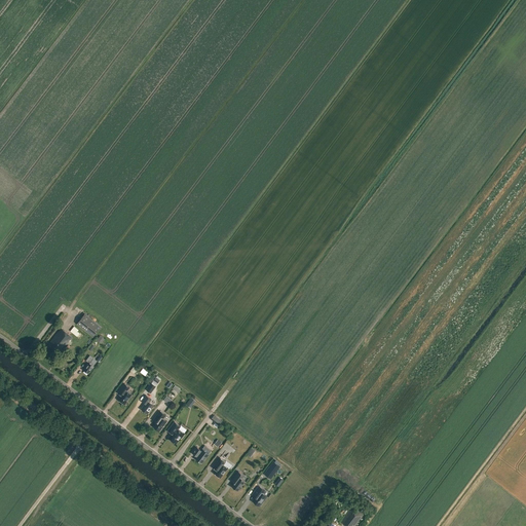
[(76,324),(92,337),(102,326),(84,312),(76,324)]
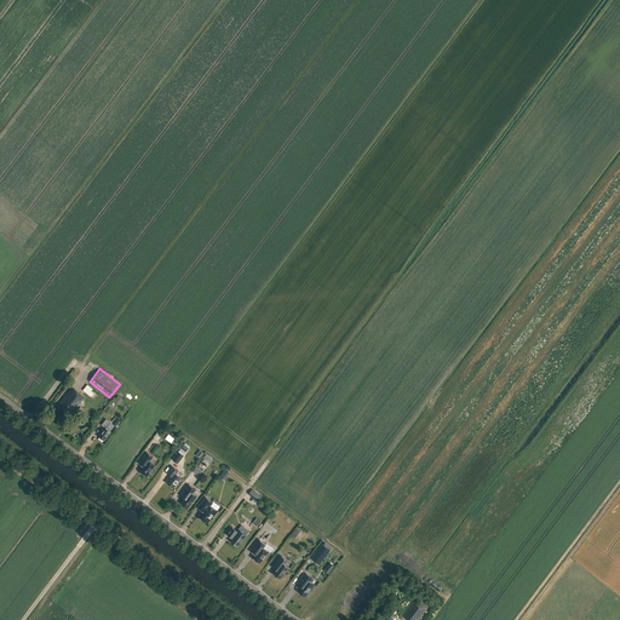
[(84,389),(92,395),(97,390),(89,384),(84,389)]
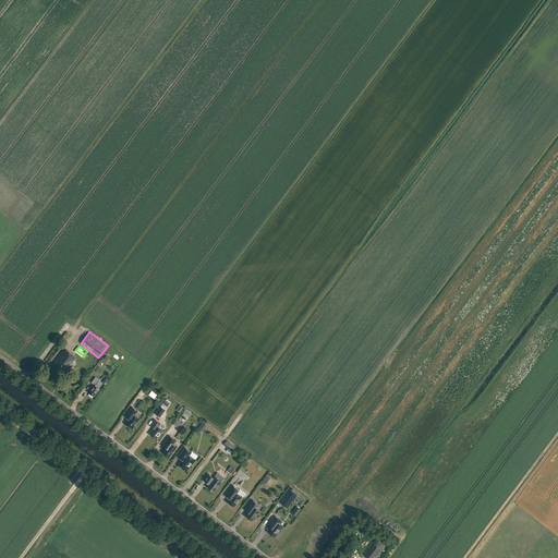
[(51,365),(61,373),(65,368),(67,370),(76,358),(64,348),(51,365)]
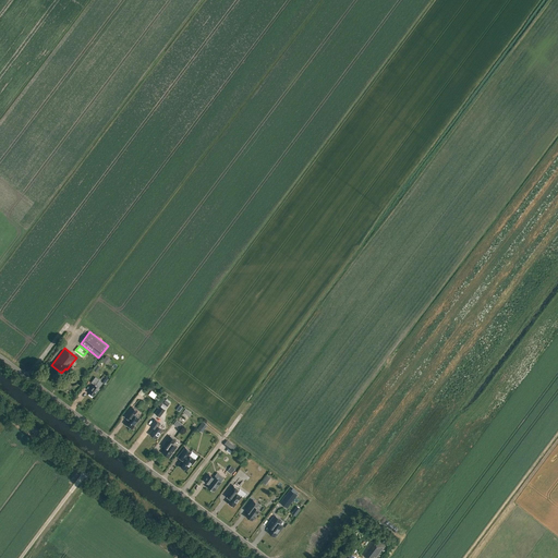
[(92,383),(94,385),(88,391),(94,396),(99,388),(102,383),(95,377),(92,383)]
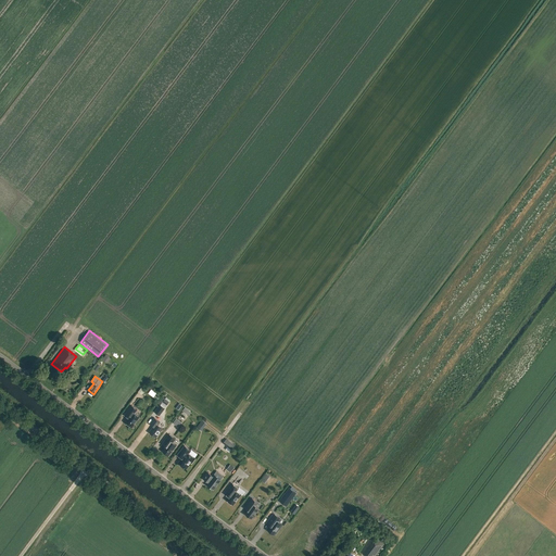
[(153,412),(159,416),(164,408),(163,407),(166,404),(162,401),(153,412)]
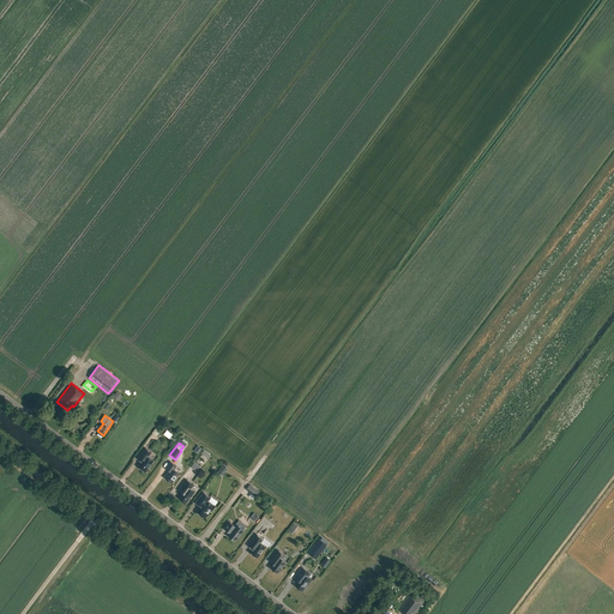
[(145,447),(138,458),(142,461),(138,465),(143,470),(145,473),(148,469),(154,461),(149,456),(151,452),(145,447)]
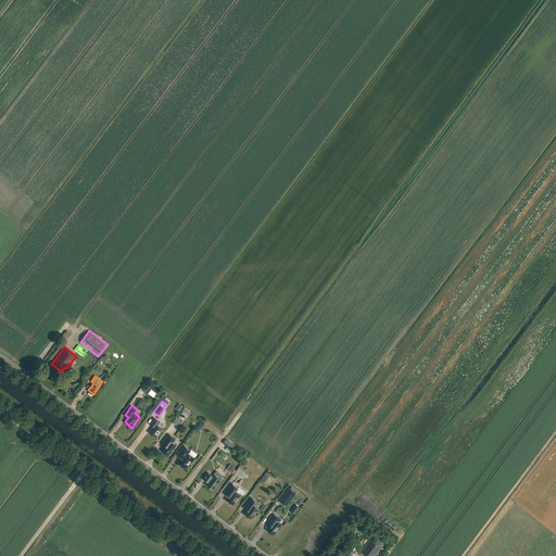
[(158,425),(160,421),(154,417),(150,424),(153,426),(149,432),(155,437),(162,429),(158,425)]
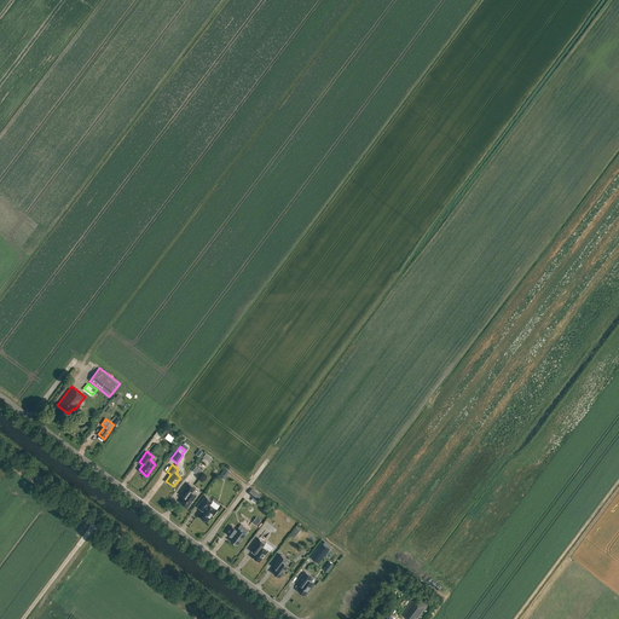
[(225,468),(219,476),(223,479),(229,470),(225,468)]
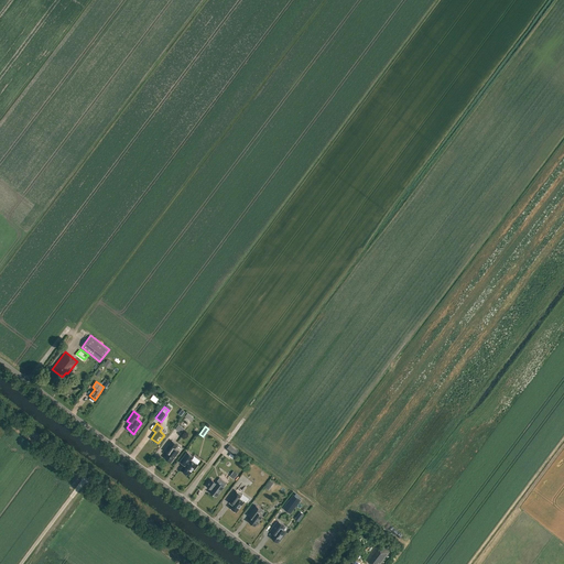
[(171,441),(164,449),(167,453),(164,457),(171,462),(179,452),(175,448),(177,445),(171,441)]
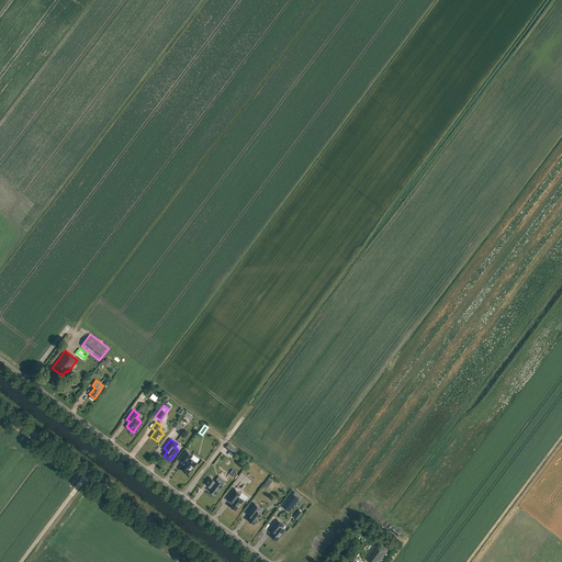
[(182,465),(179,470),(188,476),(192,470),(193,470),(197,465),(190,460),(192,457),(186,451),(178,462),(182,465)]
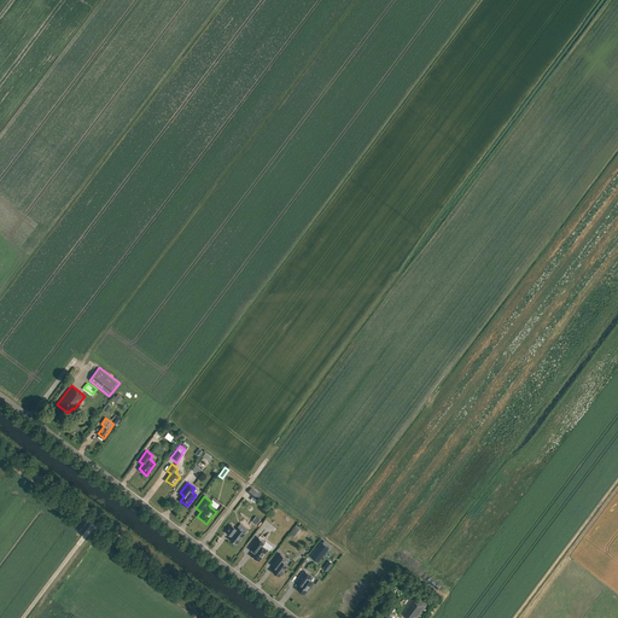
[(231,525),(226,532),(231,536),(229,538),(237,544),(245,534),(238,528),(235,529),(231,525)]
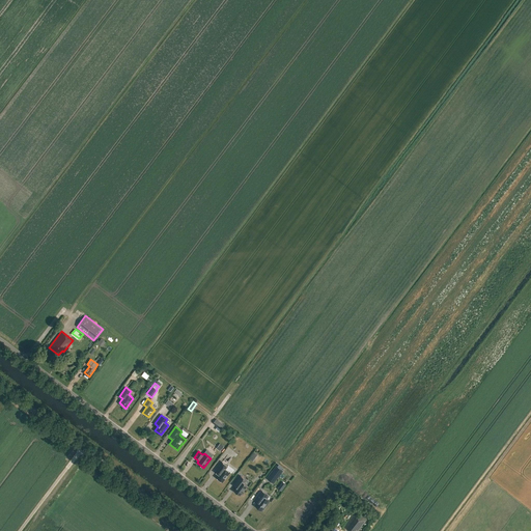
[(216,477),(222,482),(230,472),(225,469),(227,466),(222,462),(218,468),(221,470),(216,477)]
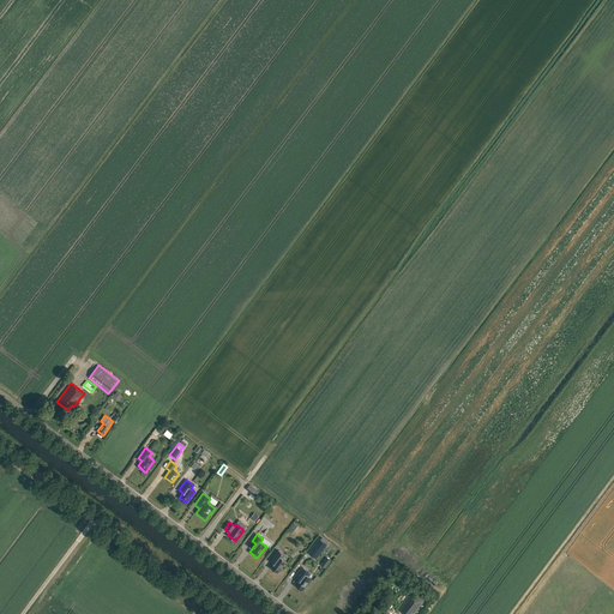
[(319,539),(308,553),(315,559),(326,545),(319,539)]
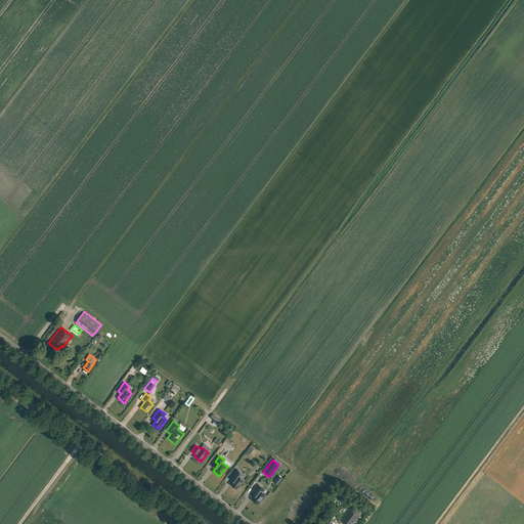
[(237,470),(230,479),(233,481),(230,484),(236,488),(244,479),(241,477),(243,474),(237,470)]
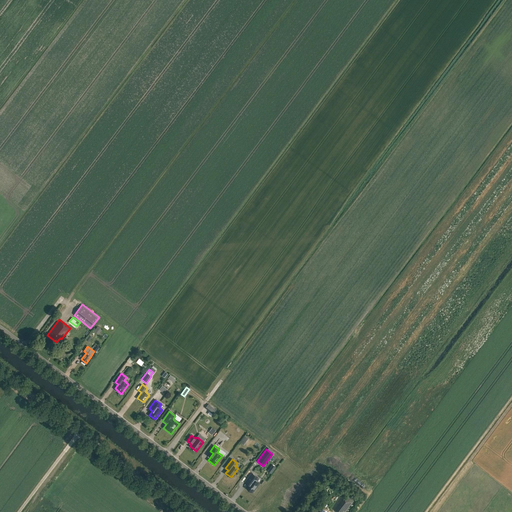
[(245,487),(252,492),(253,491),(253,492),(255,489),(259,483),(256,480),(258,477),(252,473),(245,482),(248,484),(245,487)]
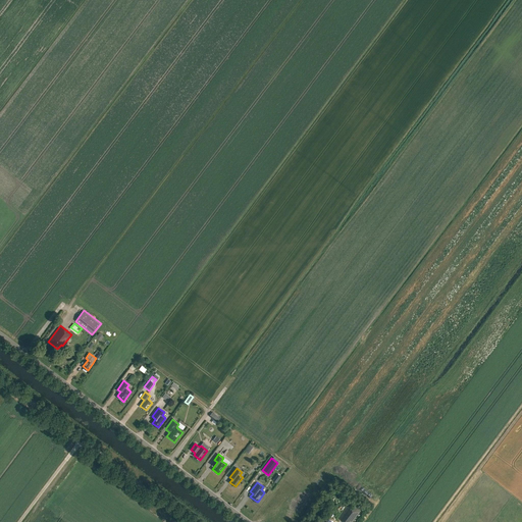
[(338,517),(344,521),(353,521),(362,511),(354,505),(352,507),(349,504),(338,517)]
